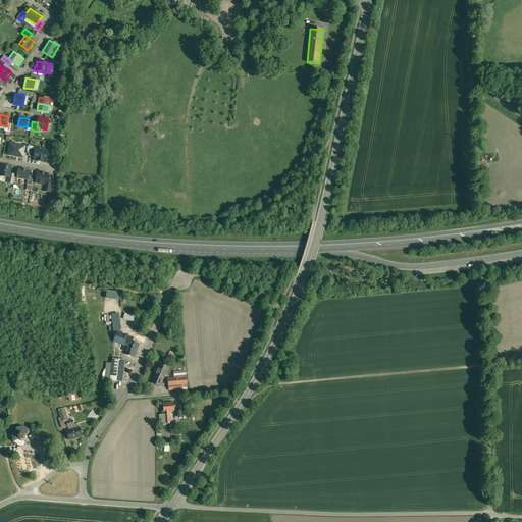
[(24,146),(10,143),(8,154),(23,157),(23,153),(25,146),(24,146)]
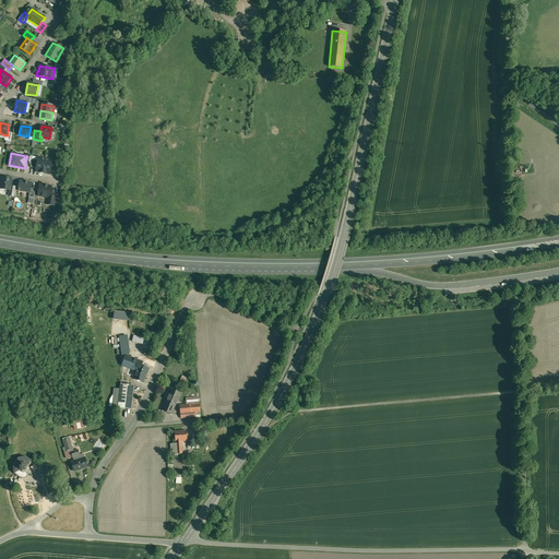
[(45,158),(38,157),(36,171),(43,173),(45,158)]
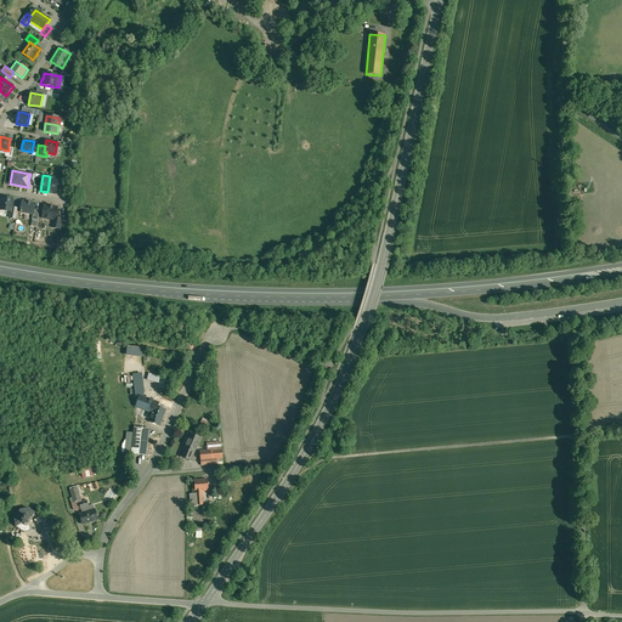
[(58,177),(50,176),(47,192),(56,193),(58,177)]
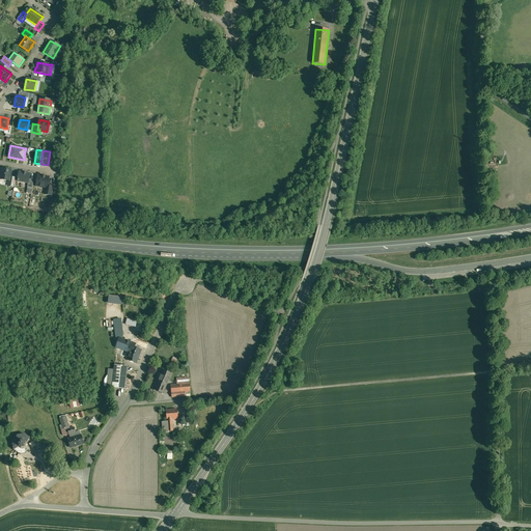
[(12,170),(1,168),(0,172),(0,178),(8,180),(10,180),(11,176),(12,170)]
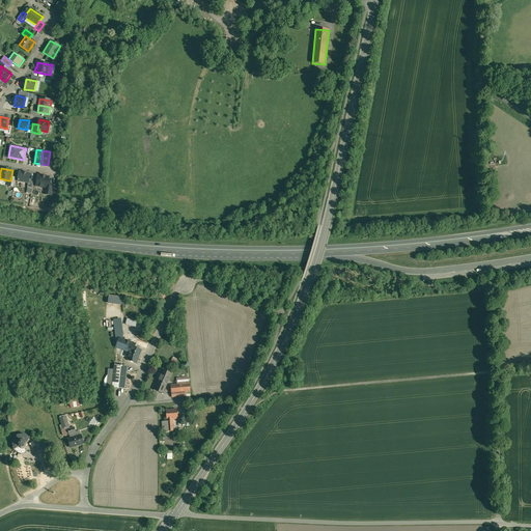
[(26,172),(23,171),(23,172),(19,171),(17,180),(28,183),(29,178),(30,173),(26,172)]
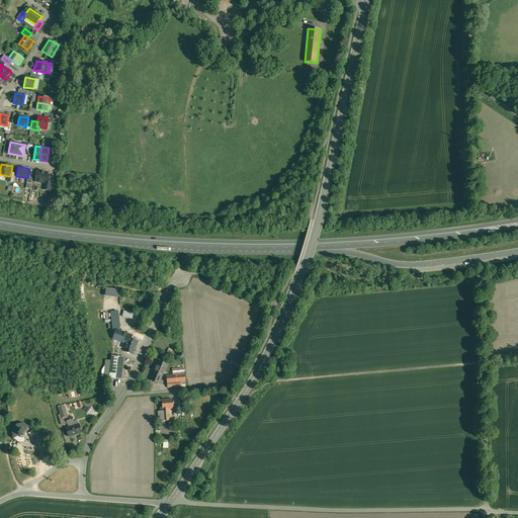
[(41,171),(40,171),(36,171),(35,180),(38,181),(39,182),(41,182),(42,182),(45,182),(46,182),(47,180),(48,172),(45,172),(44,171),(41,171)]
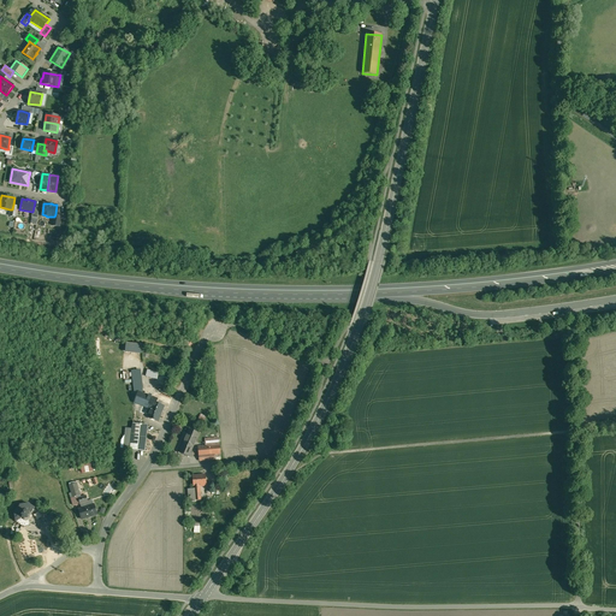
[(63,215),(55,214),(54,217),(53,217),(52,225),(60,226),(63,215)]
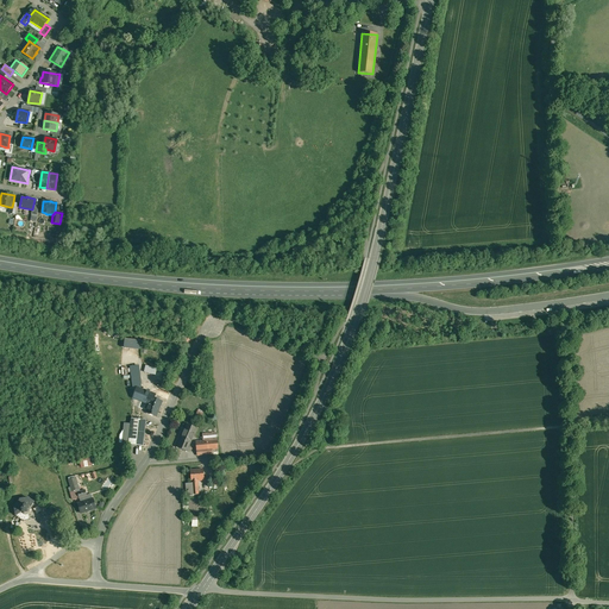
[(125,338),(125,347),(142,350),(143,340),(125,338)]
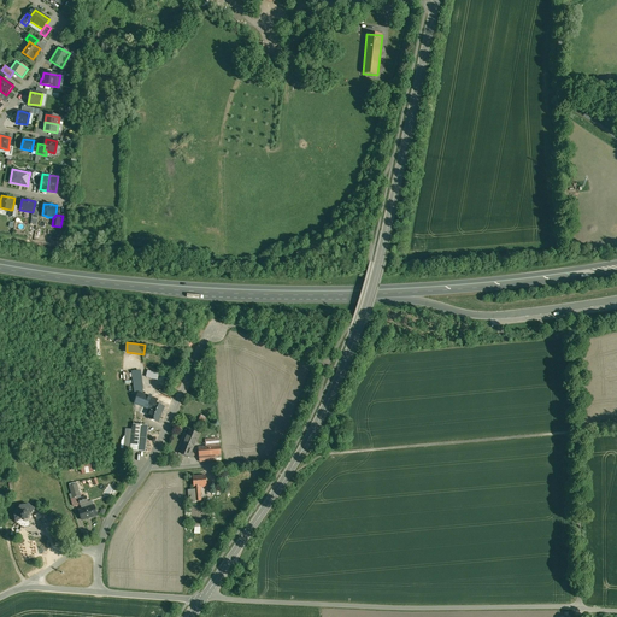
[(159,374),(147,370),(146,377),(158,380),(159,374)]
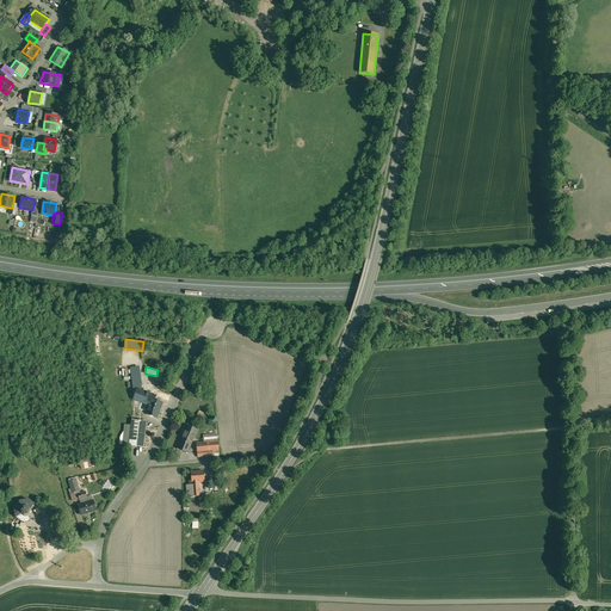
[(156,396),(141,389),(142,384),(140,368),(130,369),(133,387),(135,400),(150,406),(155,400),(156,396)]
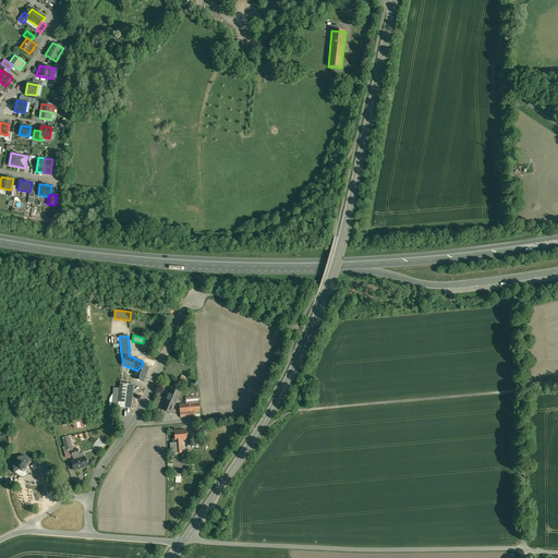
[(147,367),(142,365),(137,371),(134,377),(143,380),(147,367)]
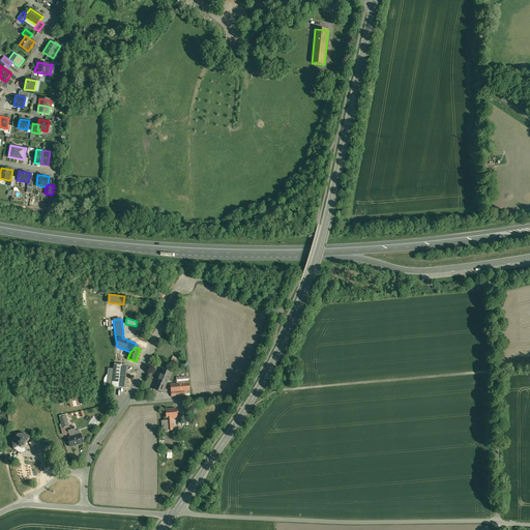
[(126,365),(114,364),(114,369),(112,386),(124,388),(126,365)]
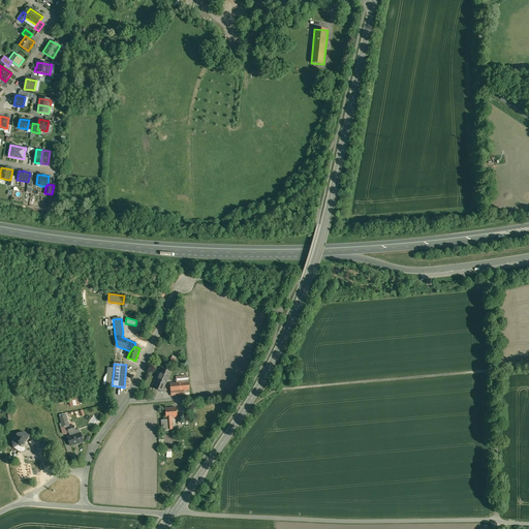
[(170,372),(162,368),(154,389),(162,393),(170,372)]
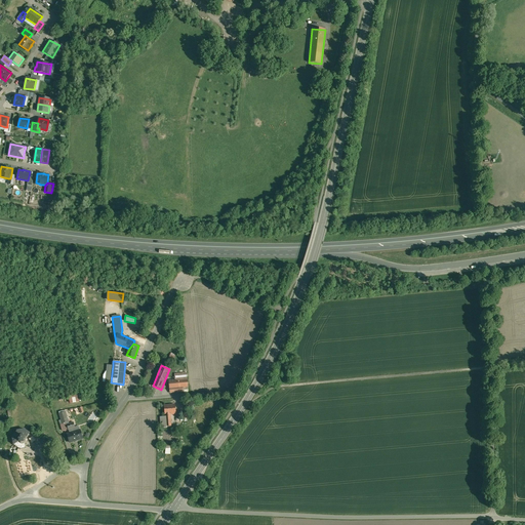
[(175,380),(169,380),(170,394),(184,393),(184,388),(188,387),(187,373),(175,374),(175,380)]
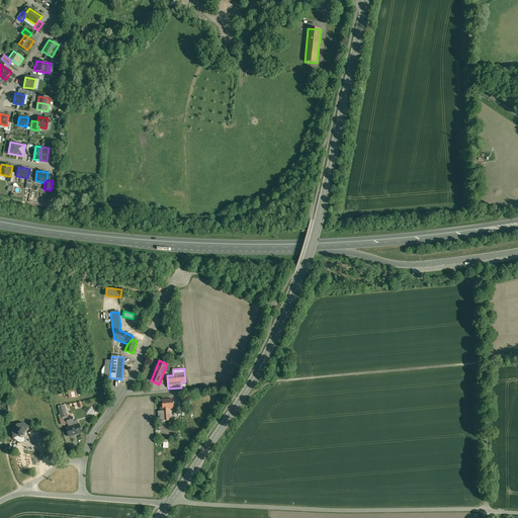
[(78,389),(68,391),(69,398),(80,396),(78,389)]
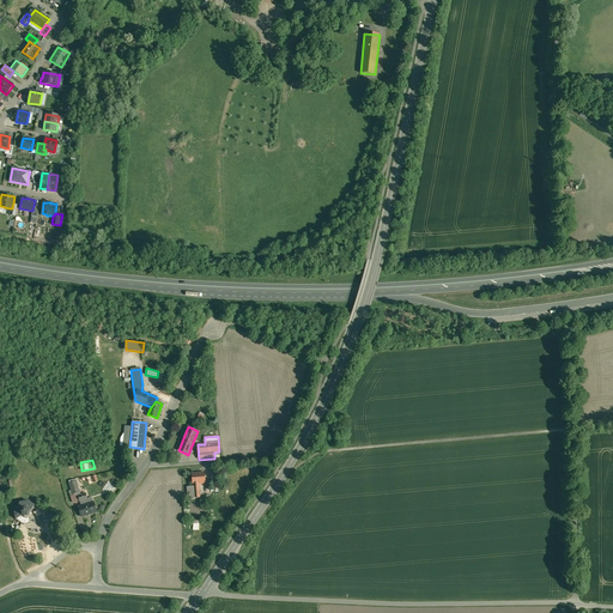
[(205,473),(192,474),(193,485),(193,486),(187,486),(188,498),(200,498),(199,484),(205,484),(205,473)]
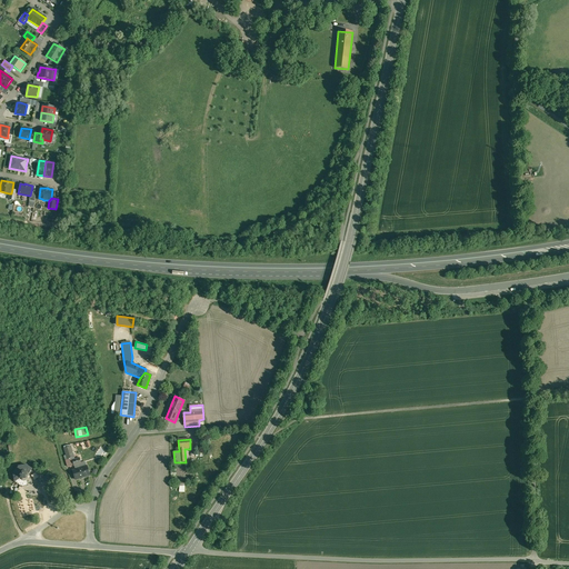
[(75,458),(71,447),(65,449),(68,460),(71,459),(75,458)]
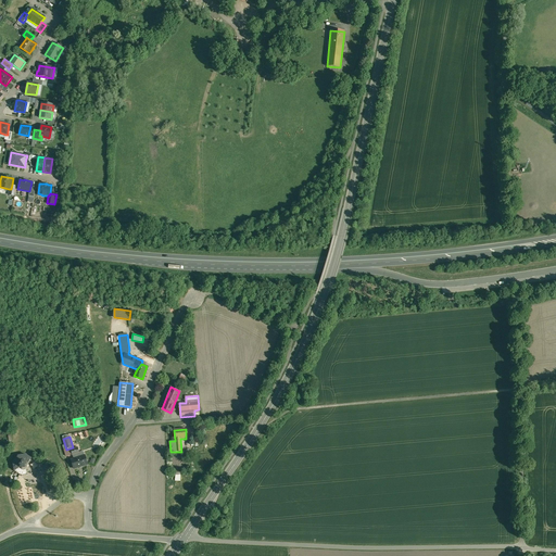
[(26,454),(17,456),(13,463),(14,471),(21,476),(27,475),(27,469),(29,466),(28,463),(32,458),(26,454)]
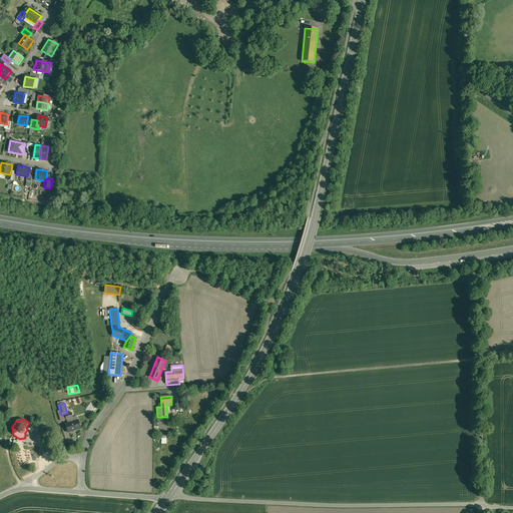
[(78,420),(65,424),(68,432),(81,429),(78,420)]
